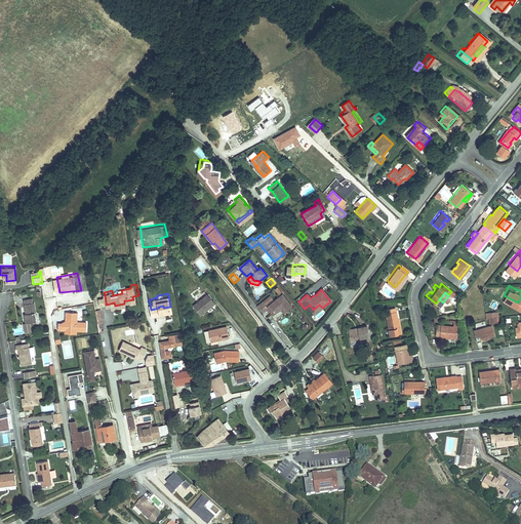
[(219,303),(211,293),(197,305),(205,315),(219,303)]
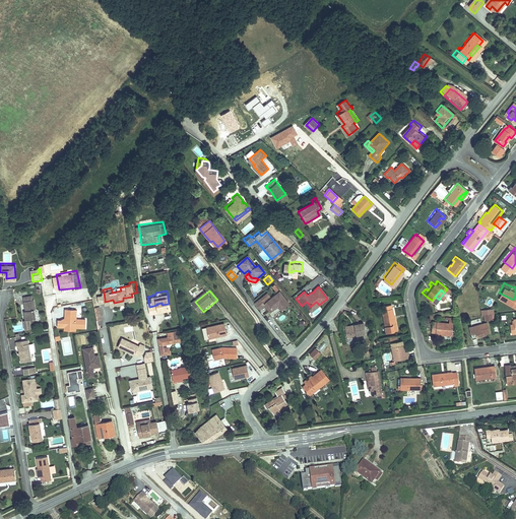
[(271,304),(276,310),(280,306),(284,303),(287,308),(293,303),(283,292),(270,302),(271,304)]
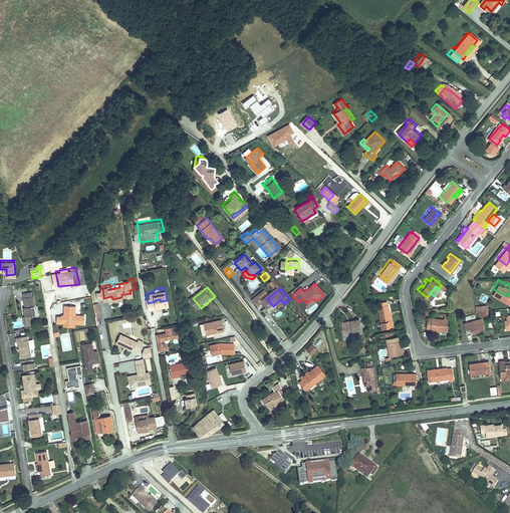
[(30,292),(22,293),(24,305),(25,305),(25,307),(24,307),(23,307),(24,316),(34,315),(32,306),(34,306),(32,296),(31,296),(30,292)]
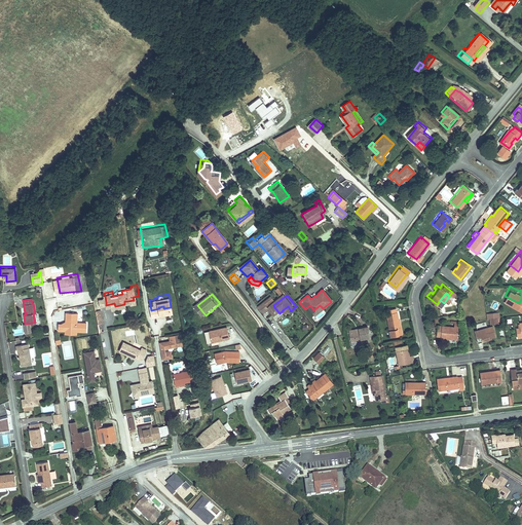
[(271,309),(268,305),(271,303),(268,300),(260,307),(265,313),(271,309)]
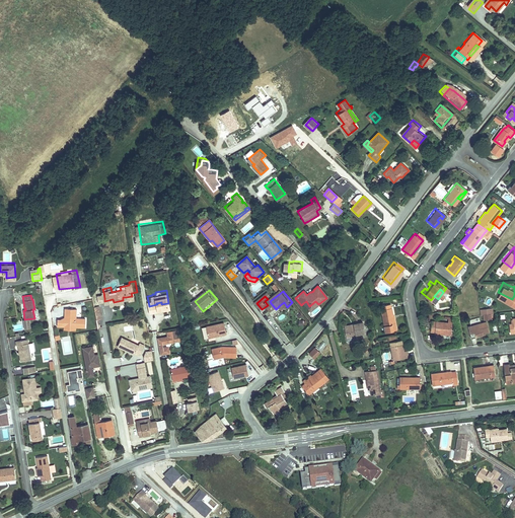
[(309,311),(318,304),(315,301),(309,306),(306,301),(303,303),(309,311)]
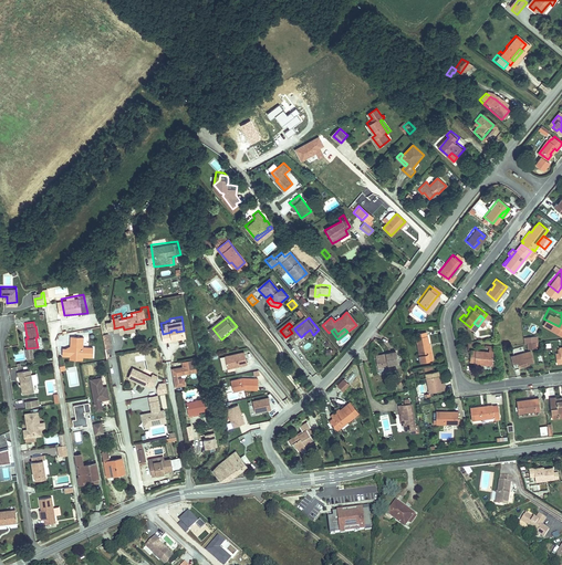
[(425,342),(423,328),(413,331),(413,335),(416,359),(425,358),(425,352),(426,352),(425,342)]
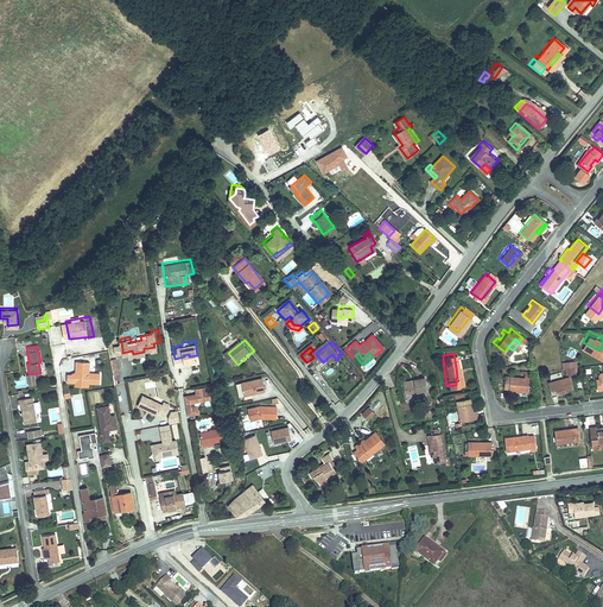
[(96,359),(82,358),(81,372),(73,371),(74,381),(81,383),(82,389),(95,387),(96,383),(106,383),(106,372),(96,371),(96,359)]
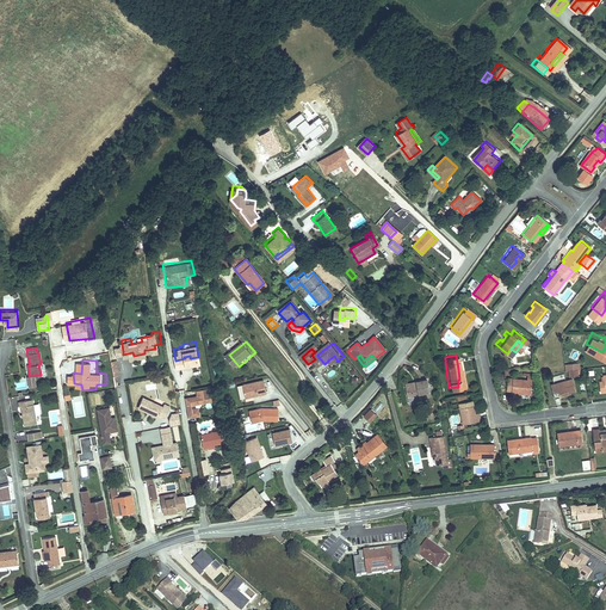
[(122,376),(125,375),(122,359),(115,362),(121,386),(123,384),(122,376)]
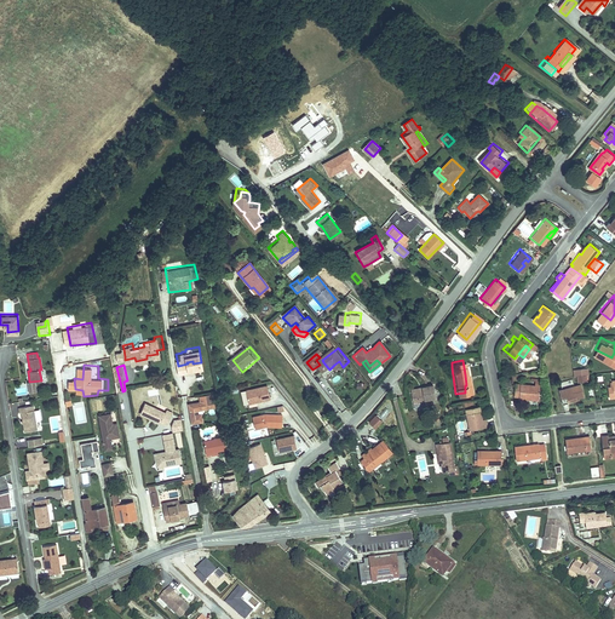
[(533,397),(538,397),(538,373),(527,374),(527,377),(532,377),(532,379),(515,380),(515,396),(527,396),(526,394),(533,394),(533,397)]
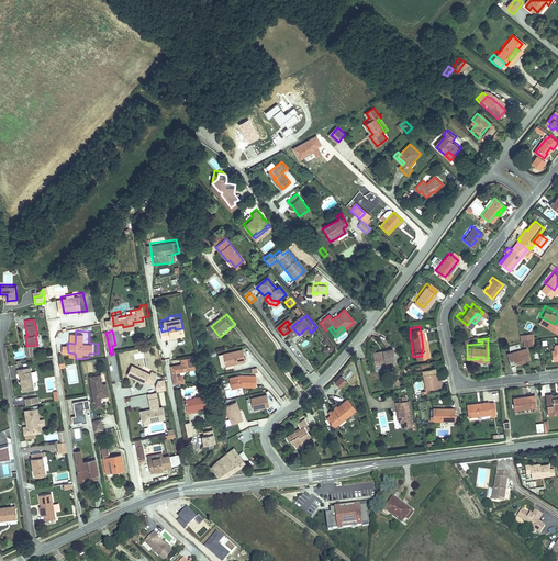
[(510,365),(515,362),(514,359),(523,356),(528,352),(525,344),(505,352),(510,365)]
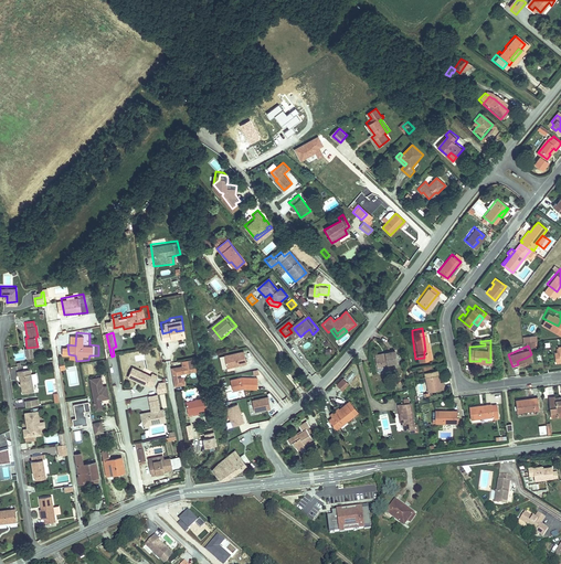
[(247,350),(228,355),(231,369),(251,363),(247,350)]
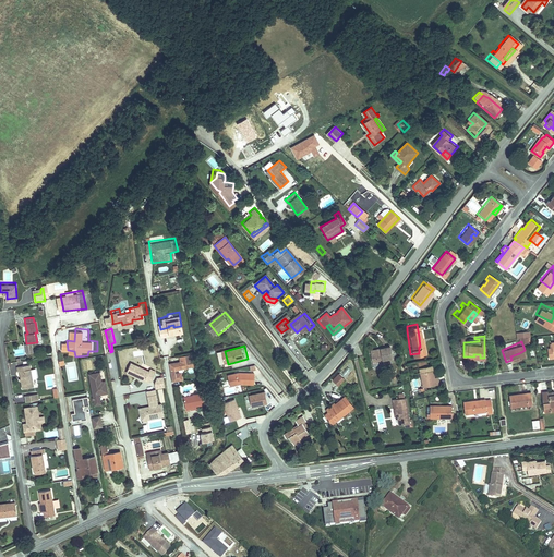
[(377,349),(366,351),(369,365),(380,364),(380,359),(390,356),(388,346),(376,348),(377,349)]
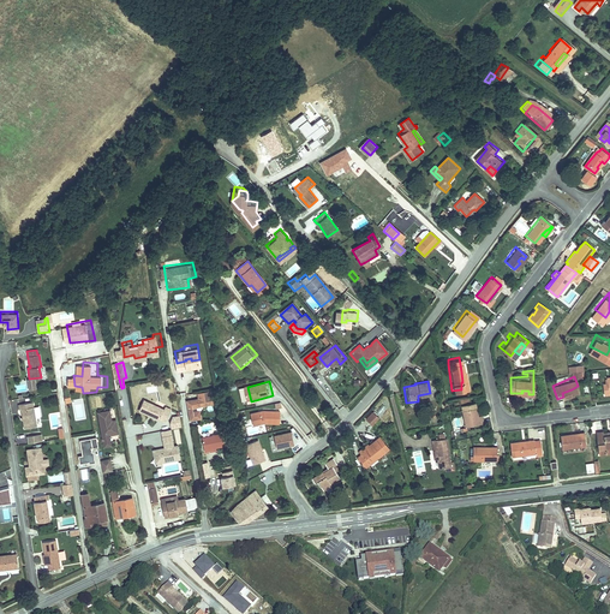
[(193,392),(195,399),(213,397),(211,388),(208,389),(208,382),(196,385),(196,391),(193,392)]
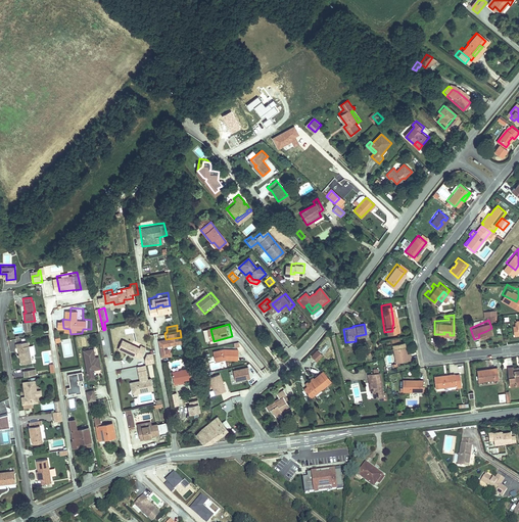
[(388,342),(382,343),(383,347),(388,346),(391,362),(403,361),(402,351),(400,341),(396,341),(395,336),(387,337),(388,342)]
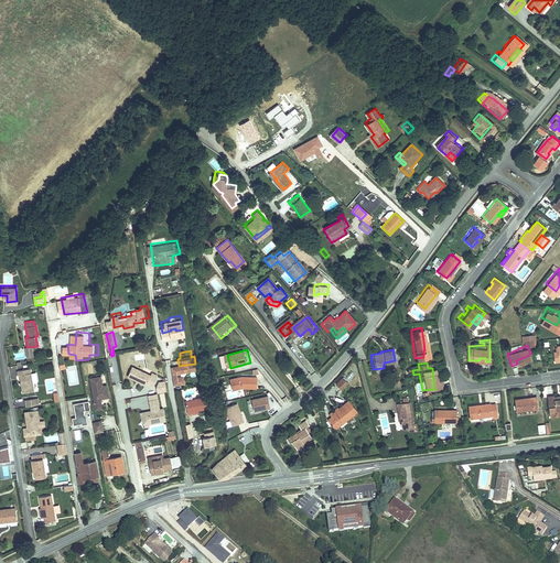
[(32,391),(29,369),(17,371),(17,376),(19,376),(20,382),(21,383),(20,386),(21,393),(32,391)]
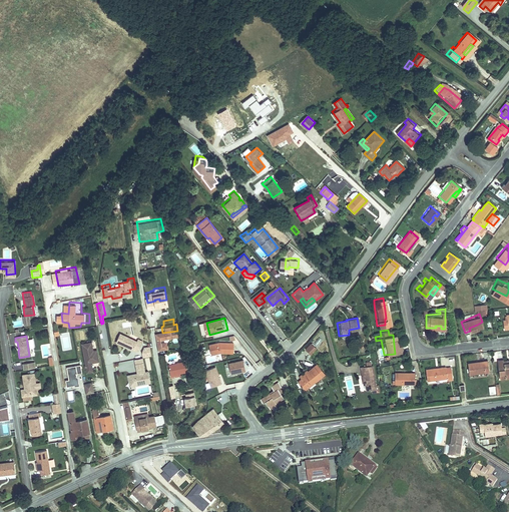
[(118,338),(115,348),(133,354),(133,353),(139,354),(142,346),(136,344),(118,338)]
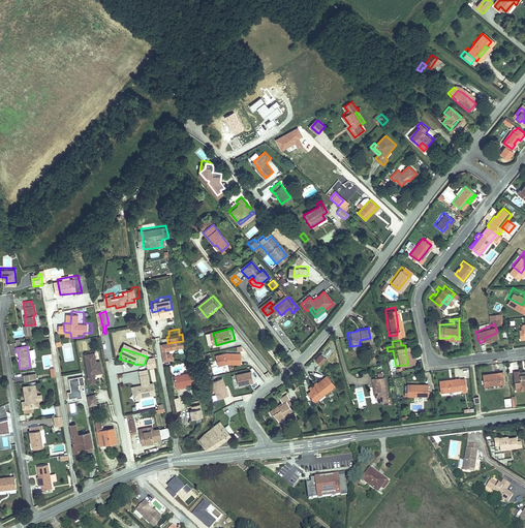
[(315,352),(316,355),(318,354),(319,356),(326,352),(321,348),(315,352)]
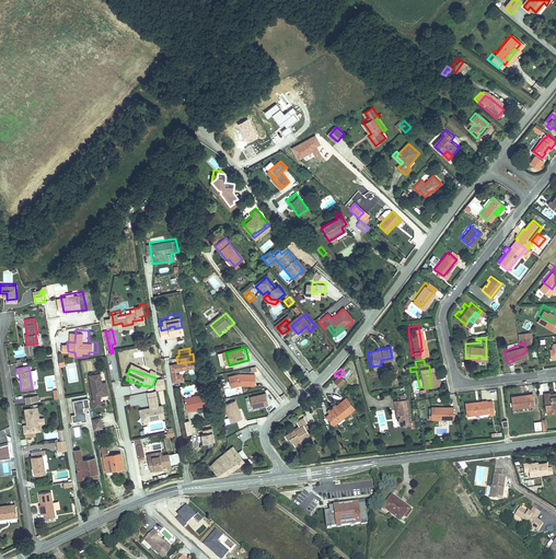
[(259,386),(259,374),(233,374),(233,386),(259,386)]
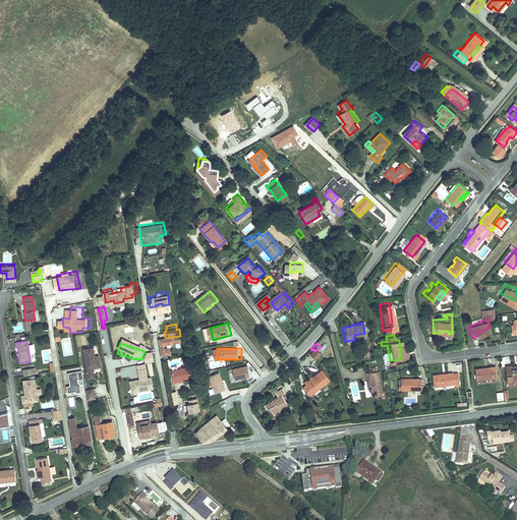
[(94,350),(84,352),(90,381),(95,381),(94,377),(94,372),(94,371),(101,369),(99,359),(96,360),(94,350)]
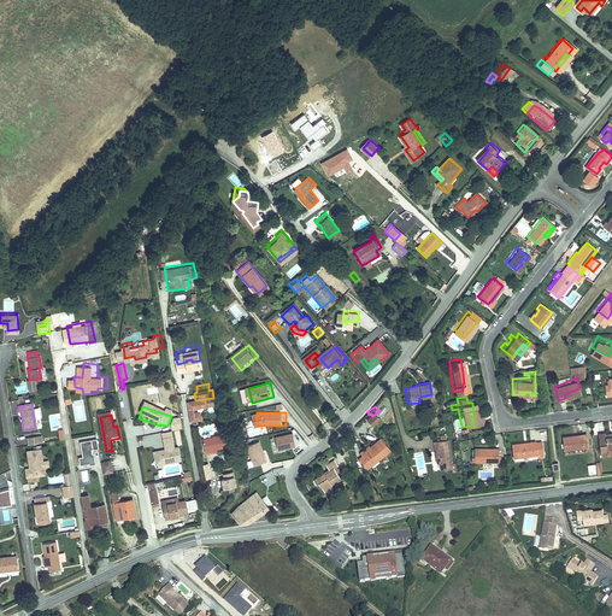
[(256,421),(249,423),(253,436),(271,433),(270,424),(258,428),(256,421)]
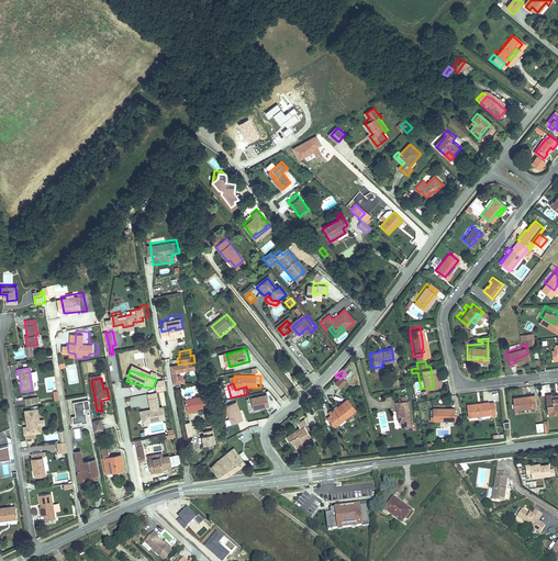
[(135,394),(133,385),(124,388),(127,397),(135,394)]
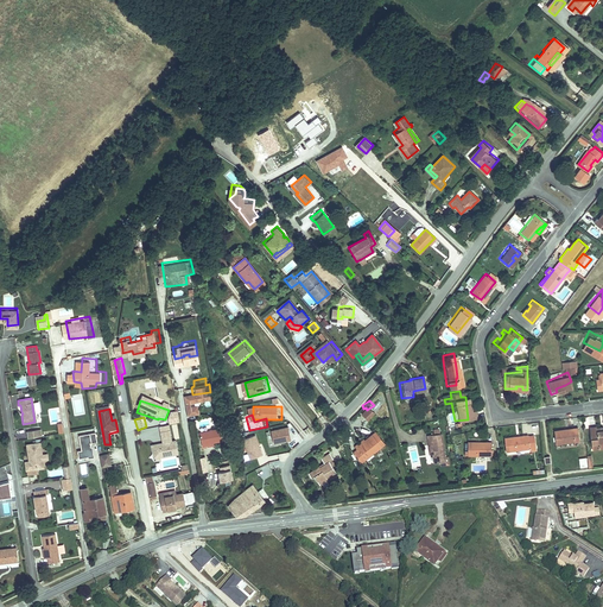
[(215,421),(194,424),(197,440),(203,438),(203,437),(217,435),(215,421)]
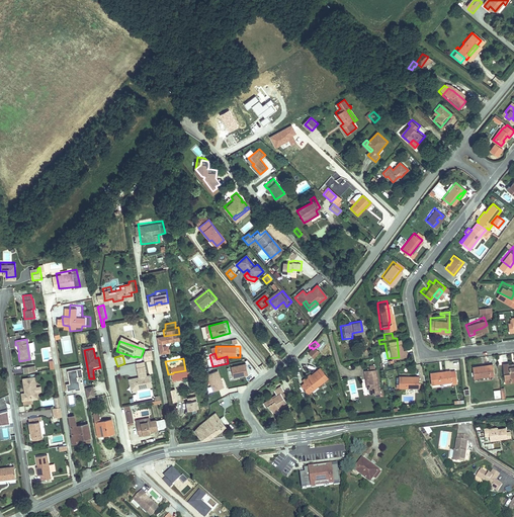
[(513,361),(512,361),(512,363),(505,364),(505,361),(504,360),(498,361),(501,380),(513,378),(513,372),(513,361)]
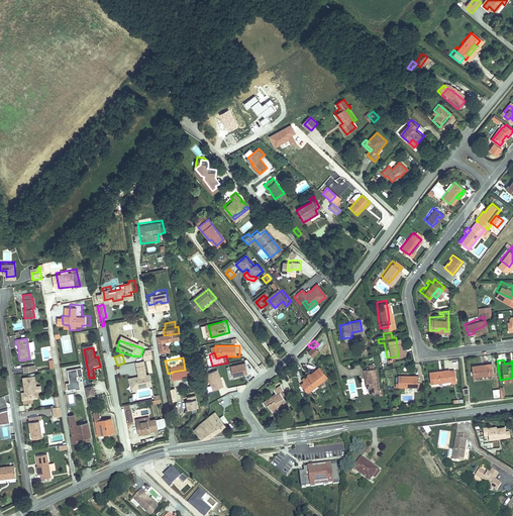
[(471,376),(490,373),(488,360),(484,362),(484,364),(478,365),(477,363),(469,364),(471,376)]
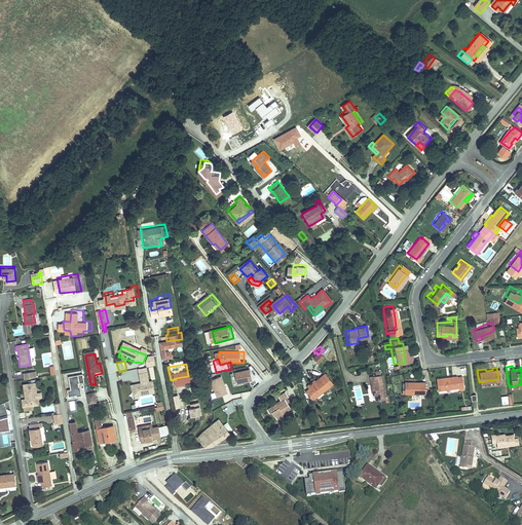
[(238,376),(234,377),(236,387),(248,385),(247,382),(256,381),(254,369),(237,371),(238,376)]
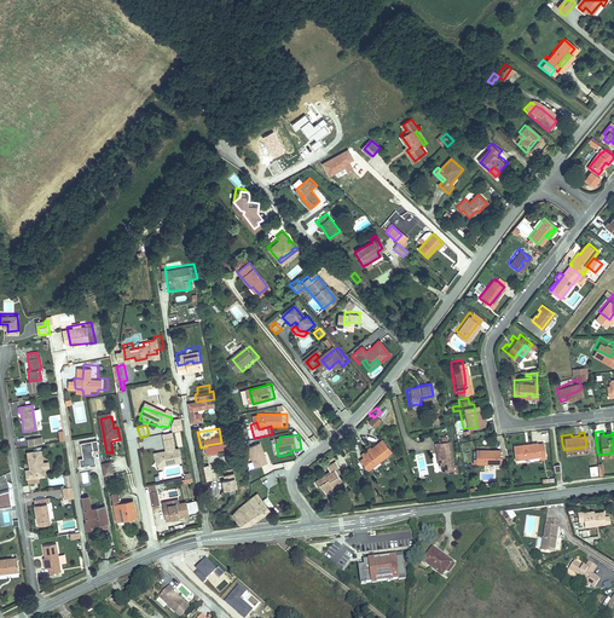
[(102,440),(84,444),(87,467),(105,463),(102,440)]
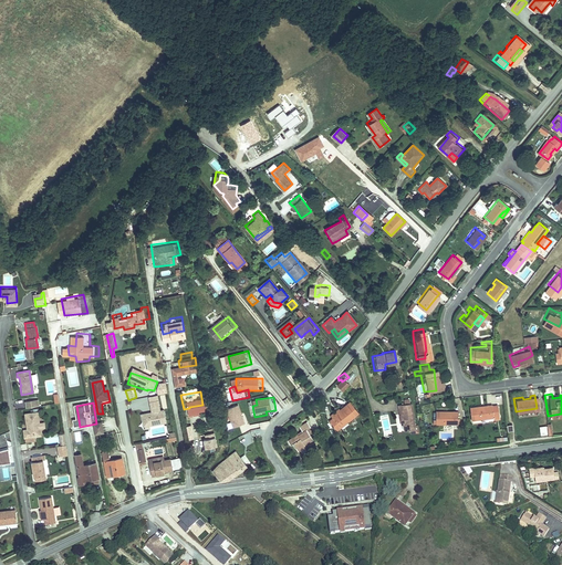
[(242,404),(230,408),(236,428),(249,424),(242,404)]
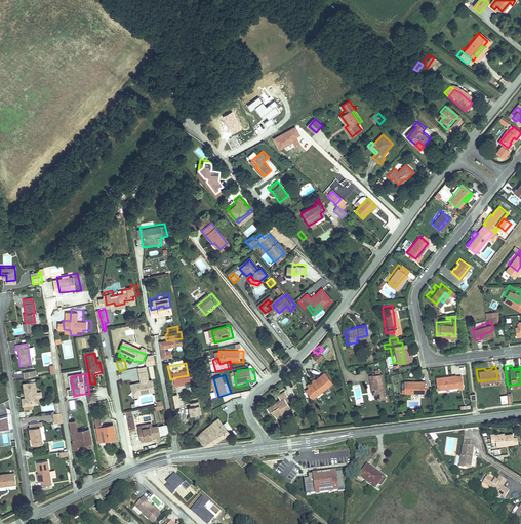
[(430,377),(432,390),(452,387),(453,392),(459,391),(457,375),(452,375),(451,374),(446,374),(447,376),(440,377),(440,376),(430,377)]
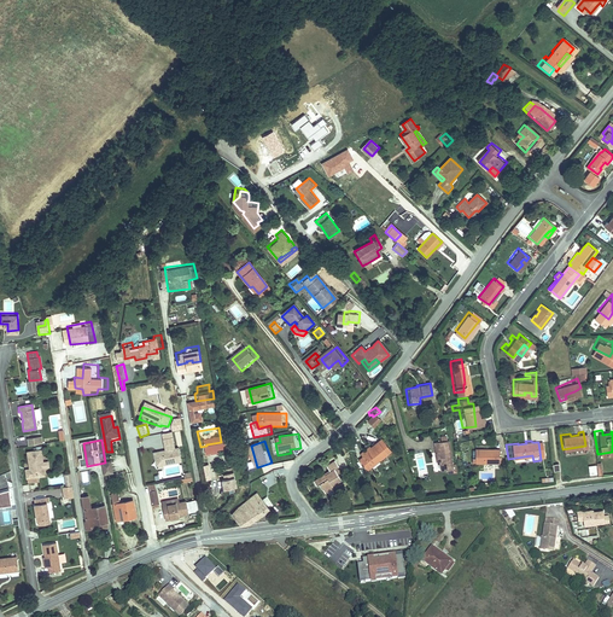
[(373,453),(363,459),(360,461),(367,472),(392,454),(385,443),(381,447),(373,453)]
